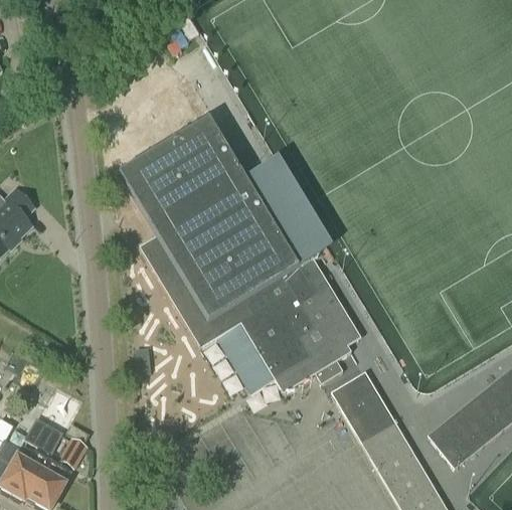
[(196,131),(173,93),(157,103),(160,108),(131,126),(151,158),(122,175),(159,236),(141,246),(202,349),(218,338),(252,393),(276,379),(285,393),(317,374),(323,384),(345,371),(339,360),(353,352),(349,346),(363,338),(316,261),(300,271),(210,122),(196,131)]
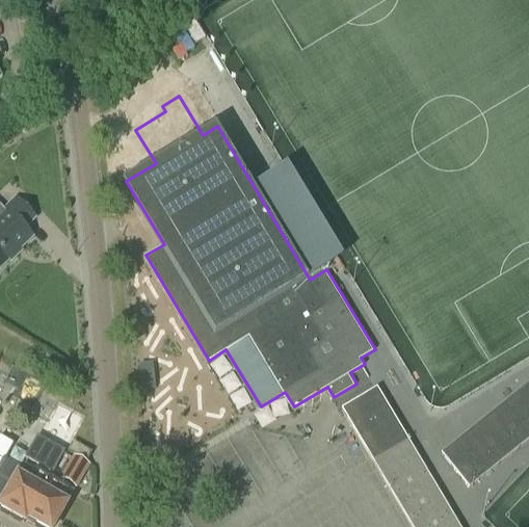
[(350,255),(295,161),(263,180),(319,273),(350,255)]
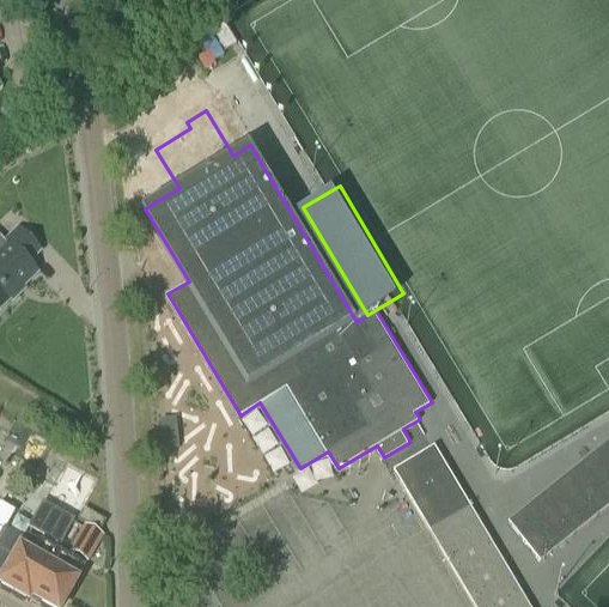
[(44,247),(20,222),(7,235),(0,228),(0,305),(40,268),(30,260),(44,247)]
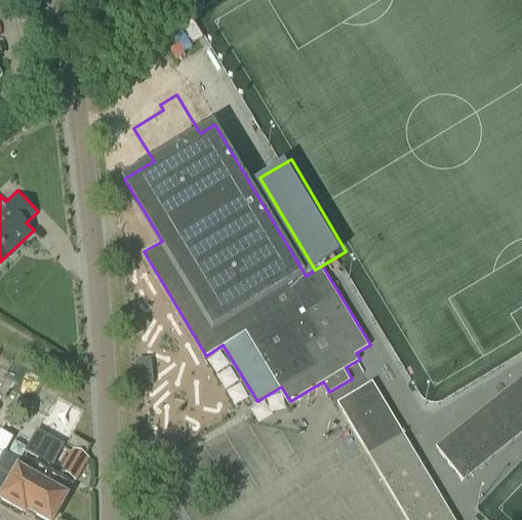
[(29,392),(46,400),(56,376),(39,368),(29,392)]
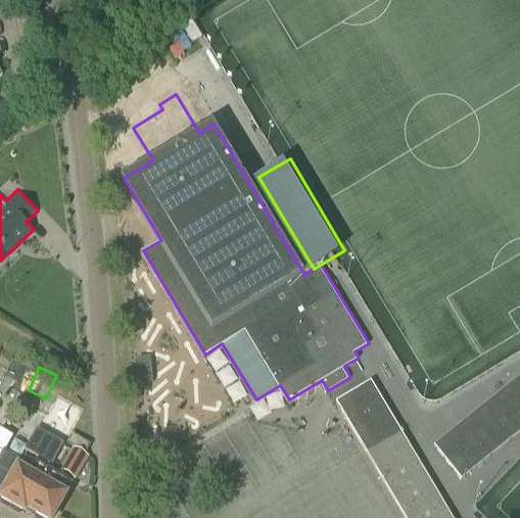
[(464,476),(519,430),(519,374),(435,442),(464,476)]
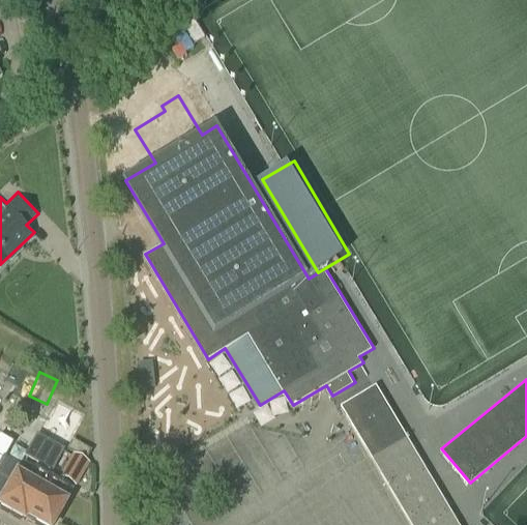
[(376,383),(342,405),(372,455),(374,457),(414,524),(462,524),(408,436),(376,383)]
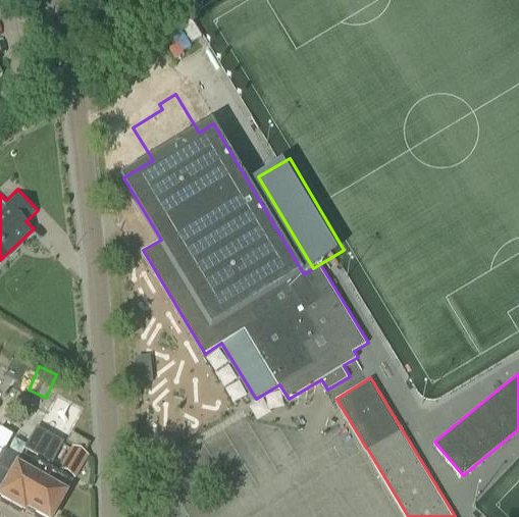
[(66,440),(39,424),(27,447),(53,462),(66,440)]
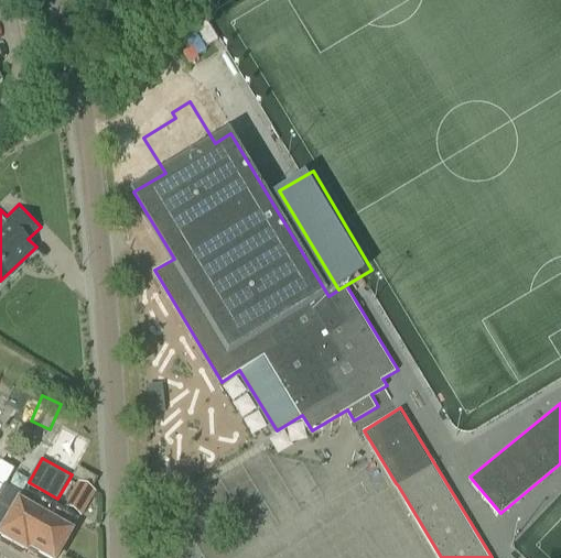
[(101,474),(86,467),(81,463),(75,473),(82,478),(95,485),(101,474)]
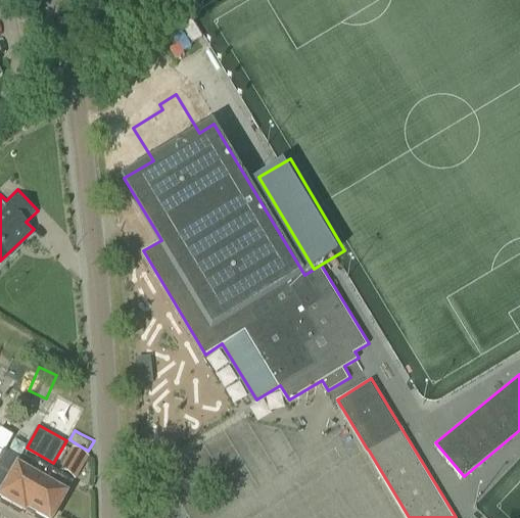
[(91,453),(88,451),(76,443),(62,467),(78,476),(91,453)]
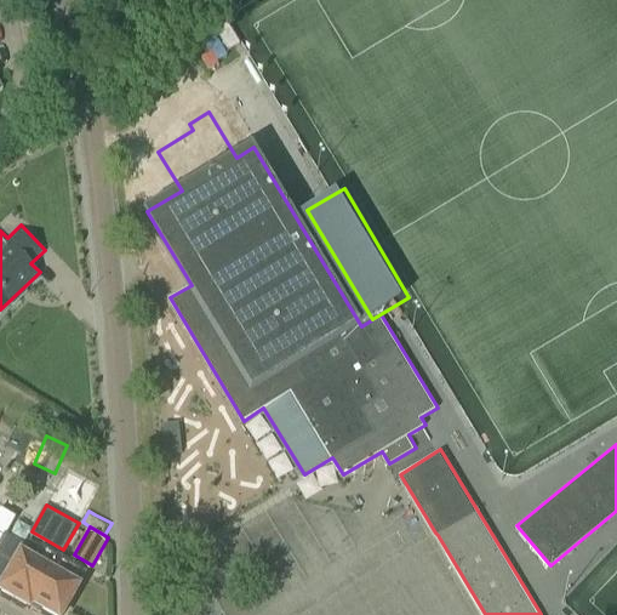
[(63,614),(81,585),(80,585),(89,569),(32,536),(27,545),(7,534),(6,535),(0,531),(0,587),(32,605),(34,601),(58,614),(63,614)]
